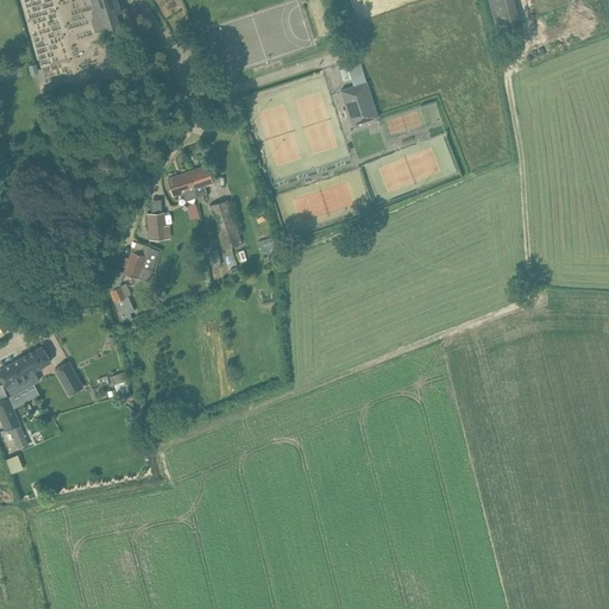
[(117,0),(92,0),(95,11),(93,12),(94,18),(92,19),(96,32),(106,29),(107,33),(120,29),(119,24),(130,22),(125,8),(123,10),(121,2),(118,4),(117,0)]
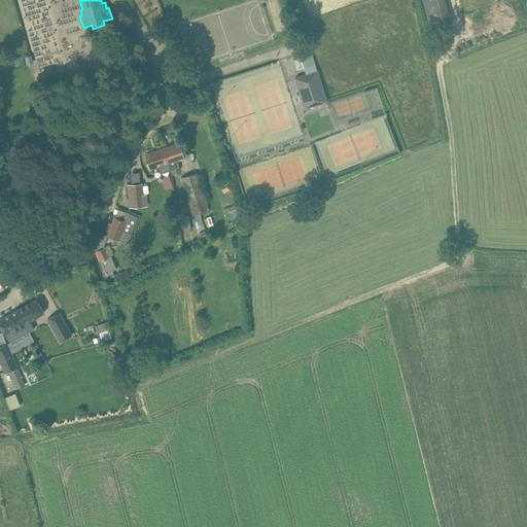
[(422,0),(427,21),(449,15),(444,0),(422,0)]
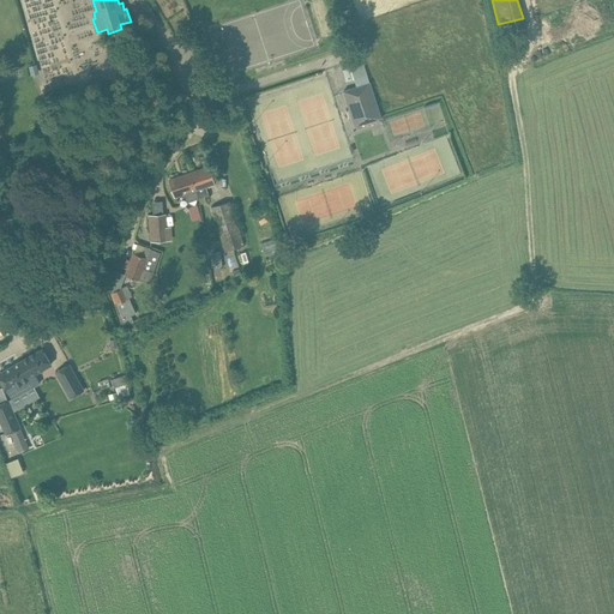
[(363,65),(350,68),(356,86),(343,91),(348,106),(353,104),(360,125),(381,118),(363,65)]
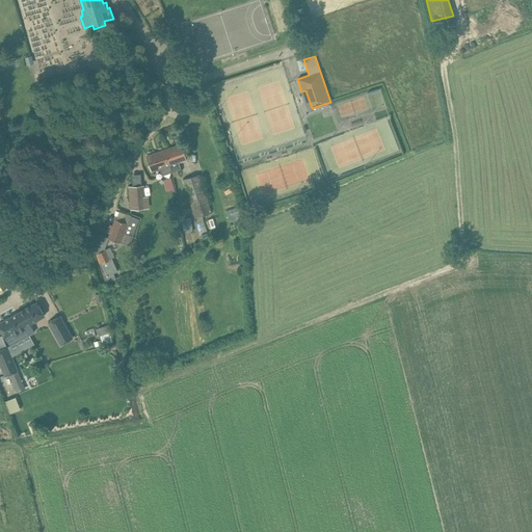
[(182,144),(165,150),(173,173),(181,169),(179,161),(186,159),(185,154),(182,144)]
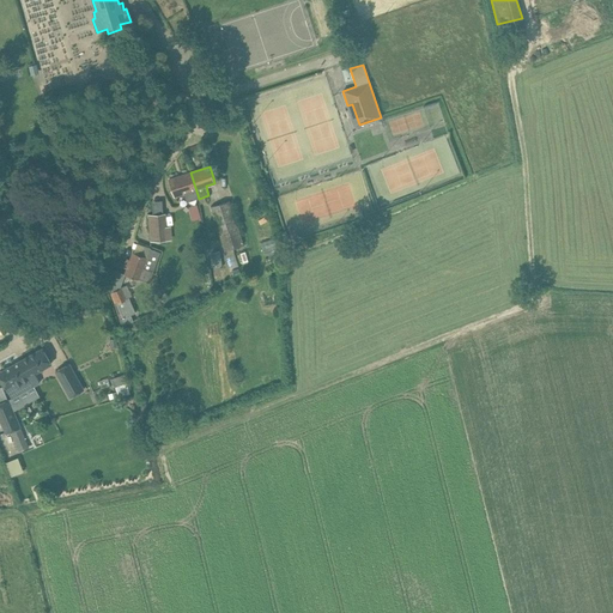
[(190,173),(169,180),(170,184),(175,196),(183,194),(187,202),(199,199),(190,173)]
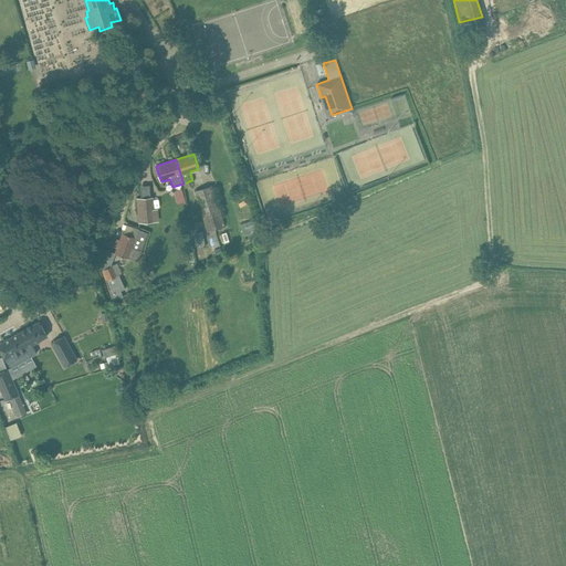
[(150,185),(140,185),(140,196),(150,195),(150,185)]
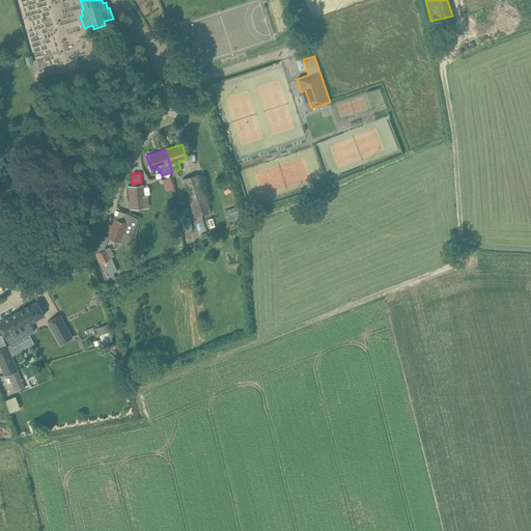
[(212,212),(198,174),(182,179),(195,218),(212,212)]
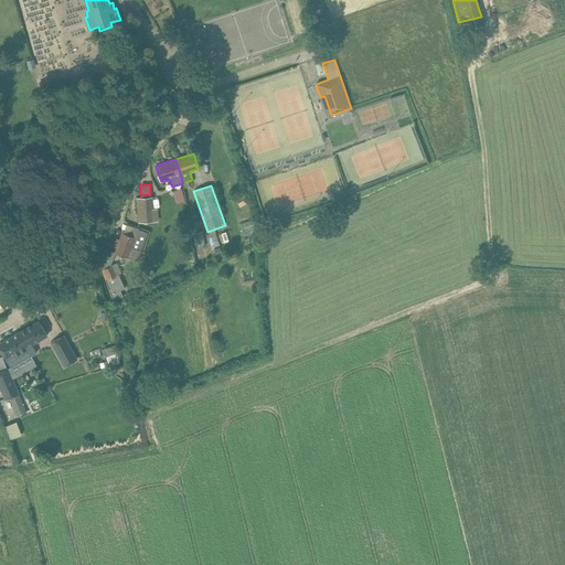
[(182,192),(176,194),(178,203),(184,201),(182,192)]
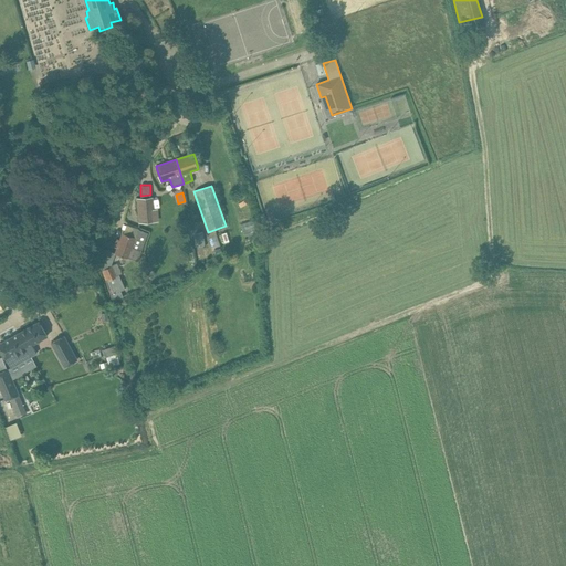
[(139,222),(155,221),(153,198),(137,199),(139,222)]
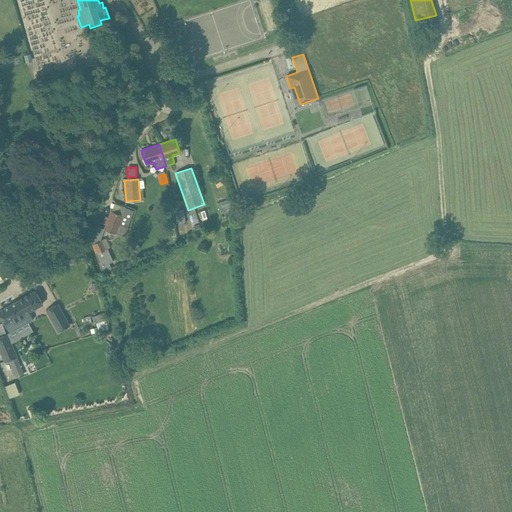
[(105,217),(104,222),(106,223),(104,229),(116,233),(125,236),(128,227),(134,210),(125,207),(124,210),(113,206),(111,211),(108,218),(105,217)]
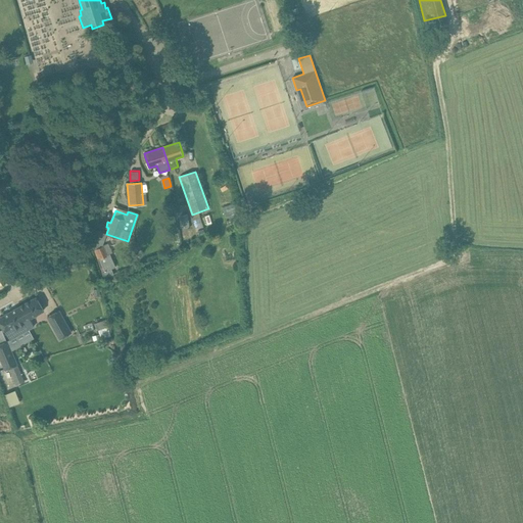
[(187,215),(179,216),(180,228),(188,227),(187,215)]
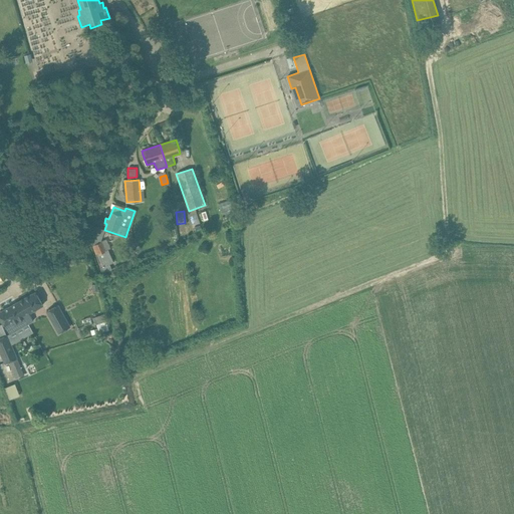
[(91,236),(90,240),(98,243),(93,245),(97,254),(95,255),(98,263),(100,267),(103,274),(112,270),(108,264),(113,262),(107,249),(103,240),(101,241),(104,230),(95,227),(91,236)]
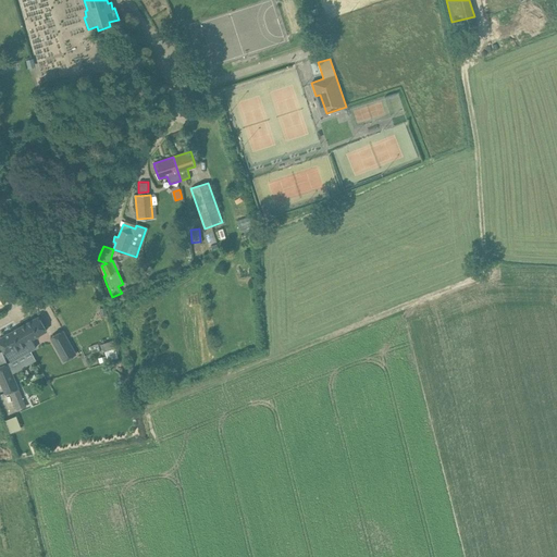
[(38,317),(19,327),(31,350),(36,347),(32,339),(47,331),(44,326),(39,318),(38,317)]
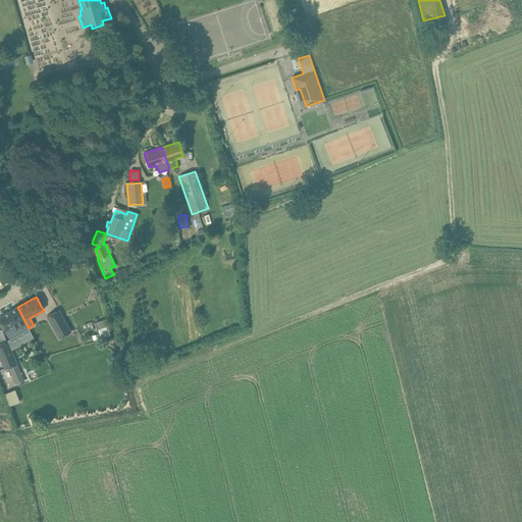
[(17,307),(0,316),(0,321),(10,340),(16,335),(21,345),(34,337),(29,328),(17,307)]
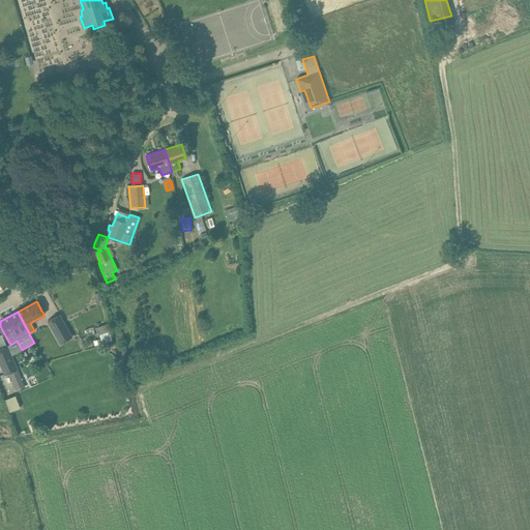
[(60,344),(72,336),(60,314),(47,320),(60,344)]
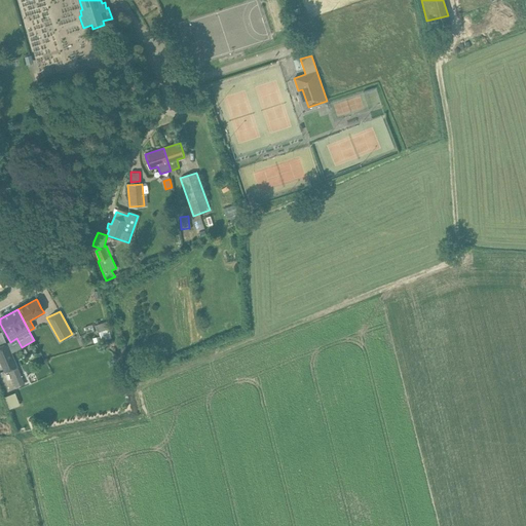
[(107,322),(95,325),(98,332),(99,332),(100,336),(92,338),(95,343),(112,337),(107,322)]
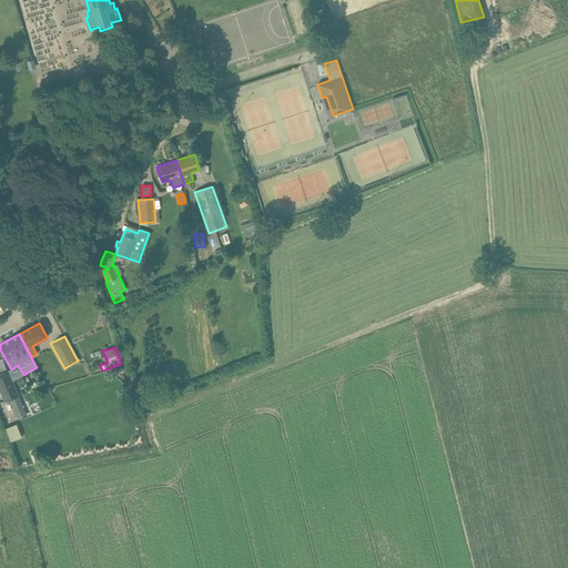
[(27,414),(8,371),(0,373),(0,388),(6,402),(9,401),(17,418),(27,414)]
